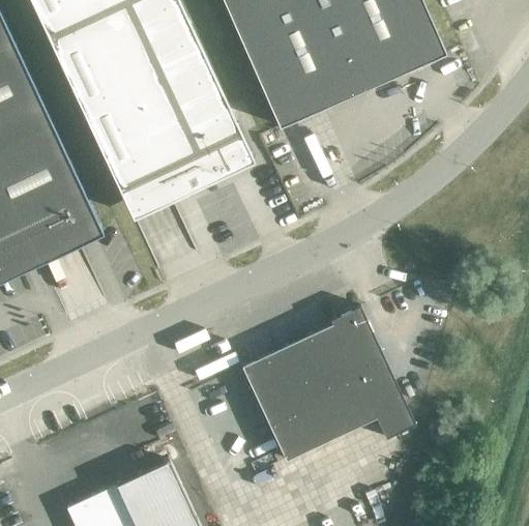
[(254,162),(178,0),(30,0),(119,190),(177,163),(185,181),(185,180),(189,187),(203,181),(204,185),(254,162)]
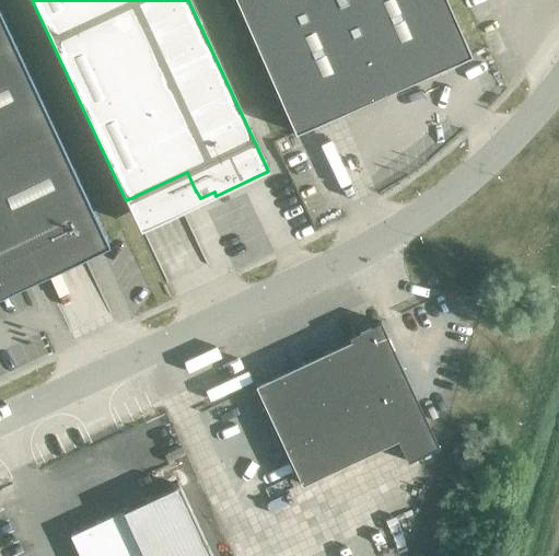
[(472,58),(445,0),(235,0),(295,136),(472,58)]
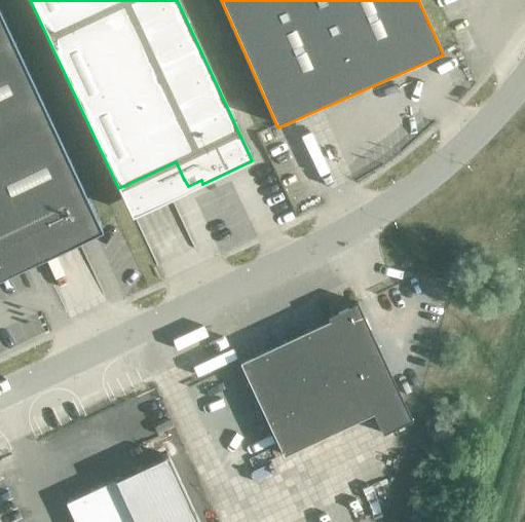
[(103,232),(0,12),(0,280),(22,269),(4,232),(77,198),(95,235),(103,232)]
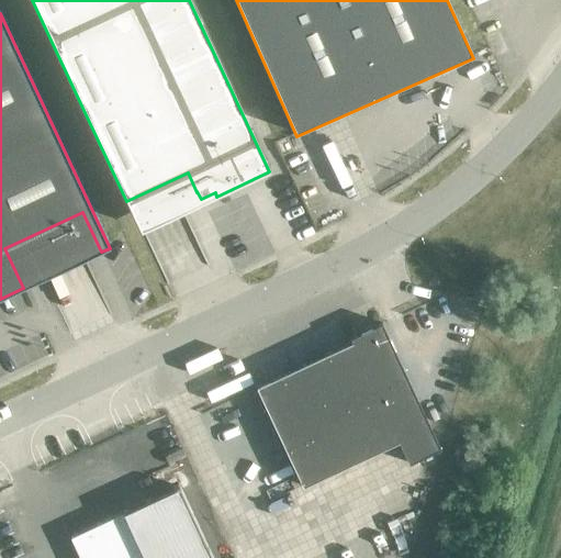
[(441,452),(382,326),(350,342),(352,346),(257,390),(303,490),(399,445),(410,467),(441,452)]
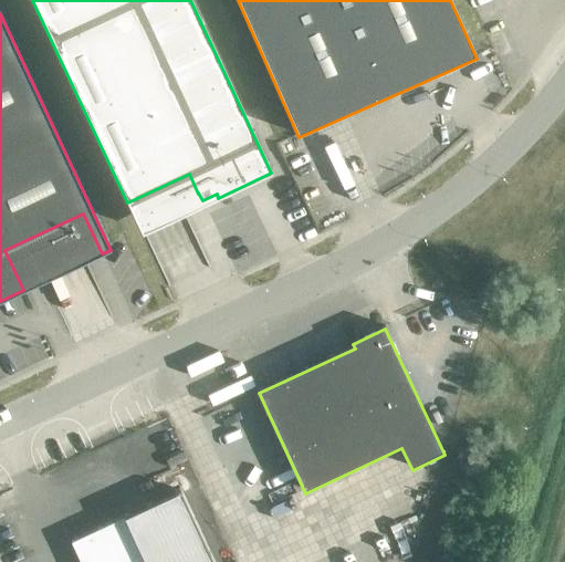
[(125,520),(72,544),(79,561),(213,561),(182,493),(125,520)]
